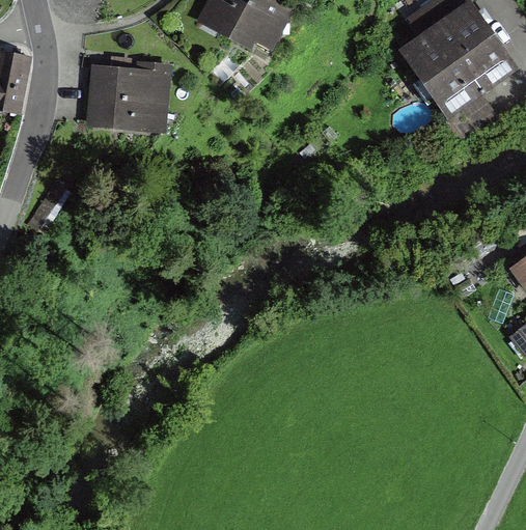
[(293,4),(283,0),(212,0),(201,23),(247,46),(250,42),(270,51),(293,4)]
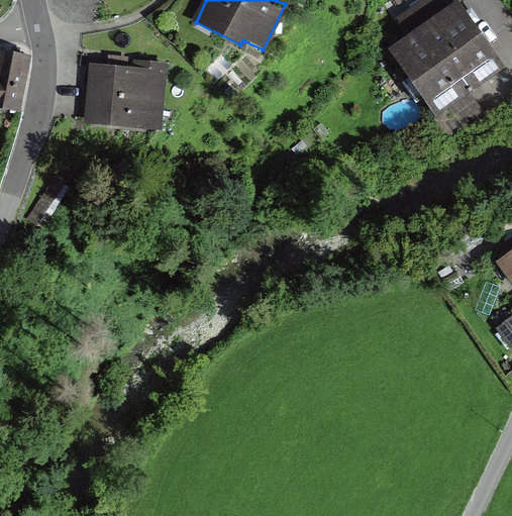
[(503,66),(457,0),(424,0),(398,18),(409,34),(388,49),(432,113),(503,66)]
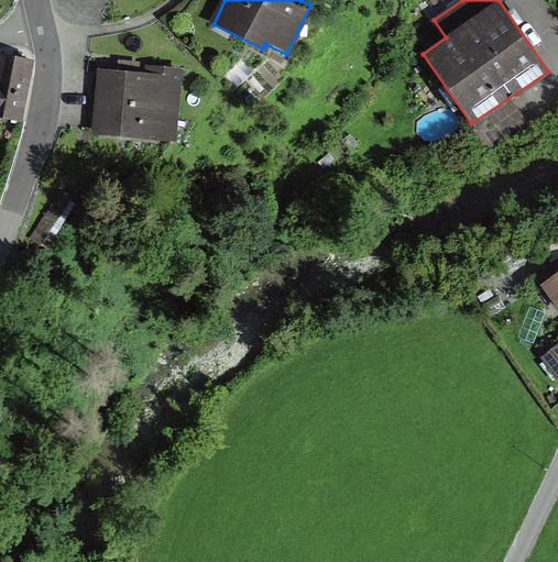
[(36,59),(0,52),(0,121),(24,127),(36,59)]
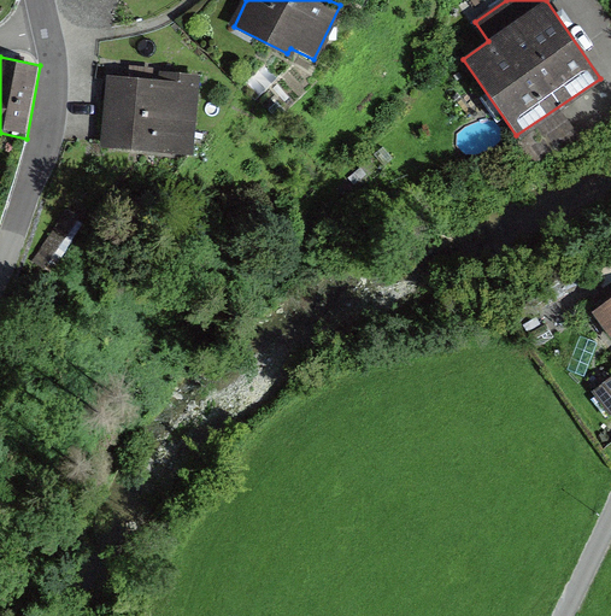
[(162,78),(111,72),(100,144),(193,152),(203,71),(163,69),(162,78)]
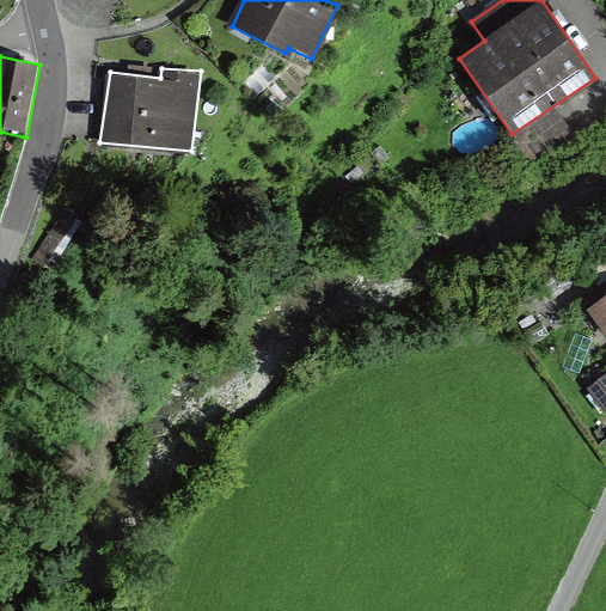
[(605,294),(589,307),(605,329),(605,294)]
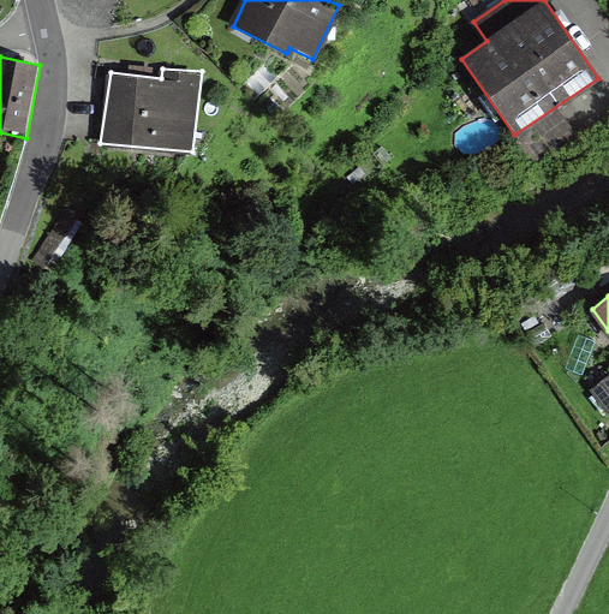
[(608,381),(597,392),(608,405),(608,381)]
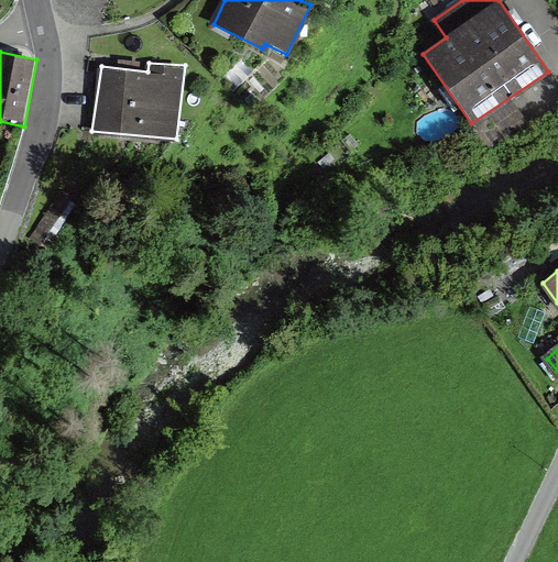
All buildings are outlined.
